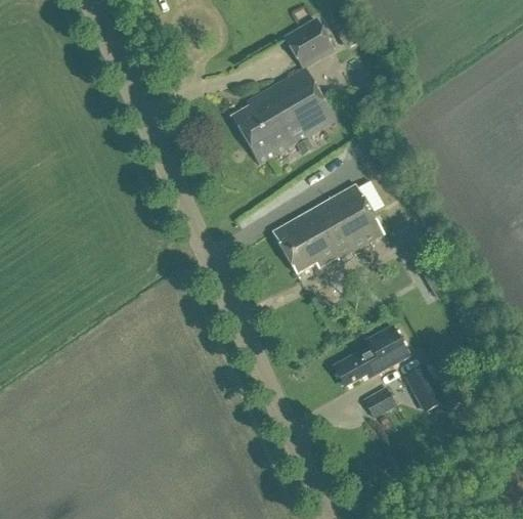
[(285,39),(299,65),(331,46),(316,20),(285,39)]
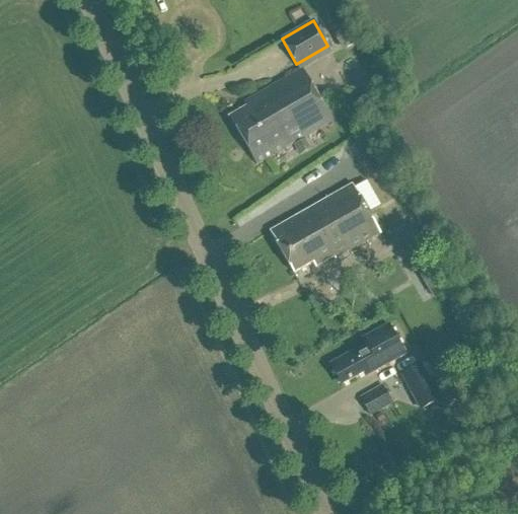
[(245,103),(228,114),(255,161),(331,118),(301,66),(242,99),(245,103)]
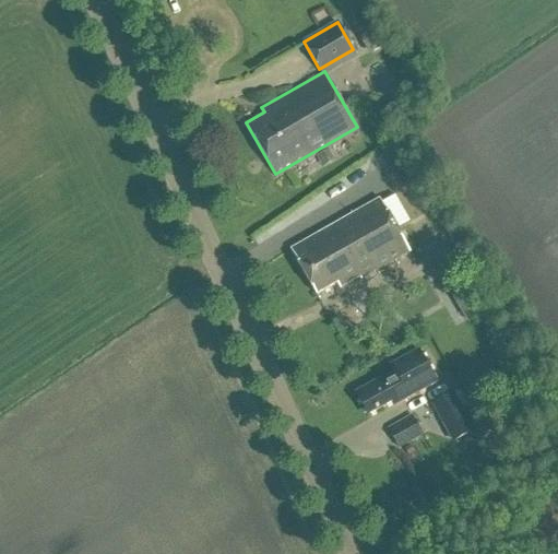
[(293,247),(319,291),(340,279),(342,283),(359,273),(361,278),(410,250),(379,198),(293,247)]
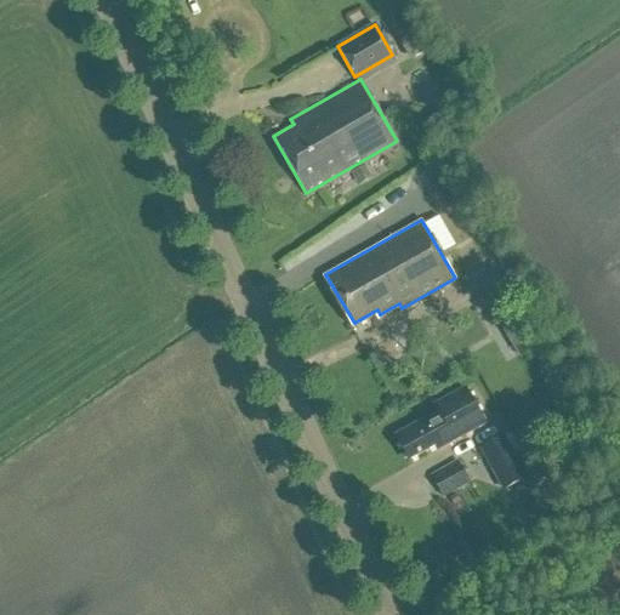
[(437,409),(404,428),(408,433),(398,439),(410,459),(436,443),(438,448),(484,420),(464,385),(433,403),(437,409)]
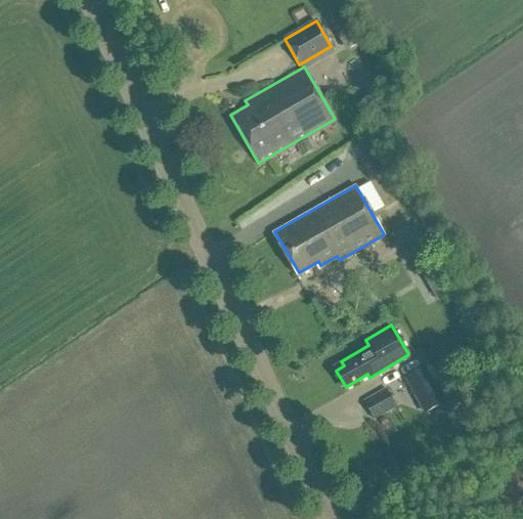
[(428,409),(441,401),(445,398),(436,384),(424,362),(406,374),(428,409)]
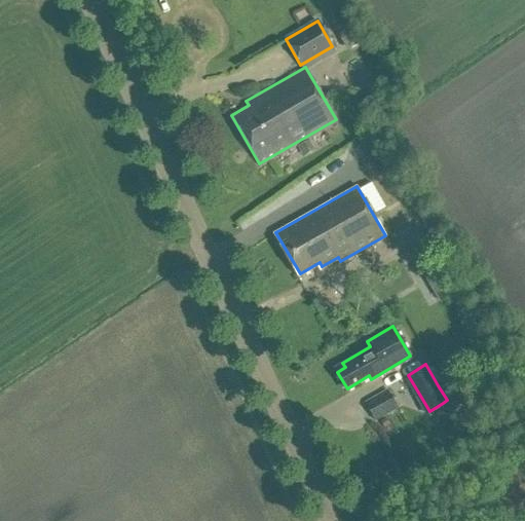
[(364,401),(375,419),(398,407),(386,387),(364,401)]
